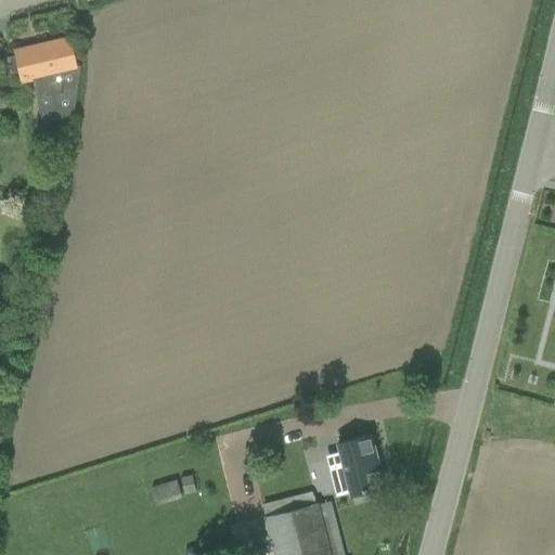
[(76,69),(68,38),(16,50),(23,81),(33,79),(42,126),(74,119),(81,68),(76,69)]
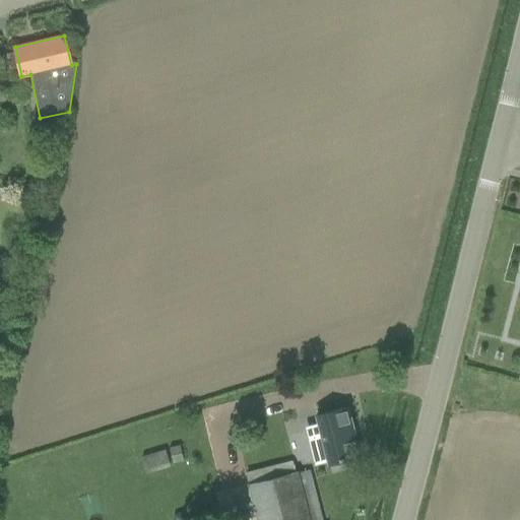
[(318,428),(308,431),(316,462),(326,460),(328,465),(344,461),(343,459),(360,455),(353,433),(352,434),(349,425),(351,425),(347,407),(315,415),(318,428)]
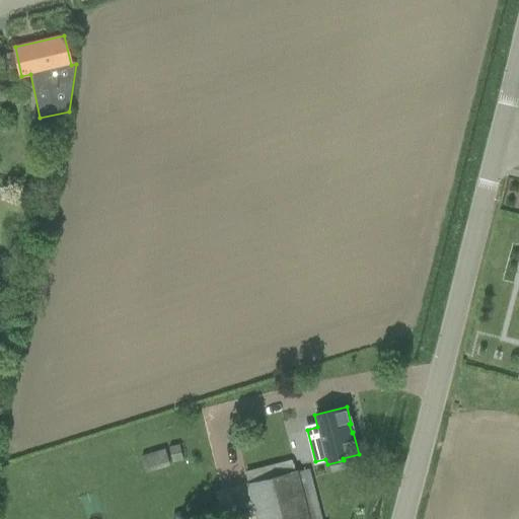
[(182,460),(179,444),(169,447),(172,462),(182,460)]
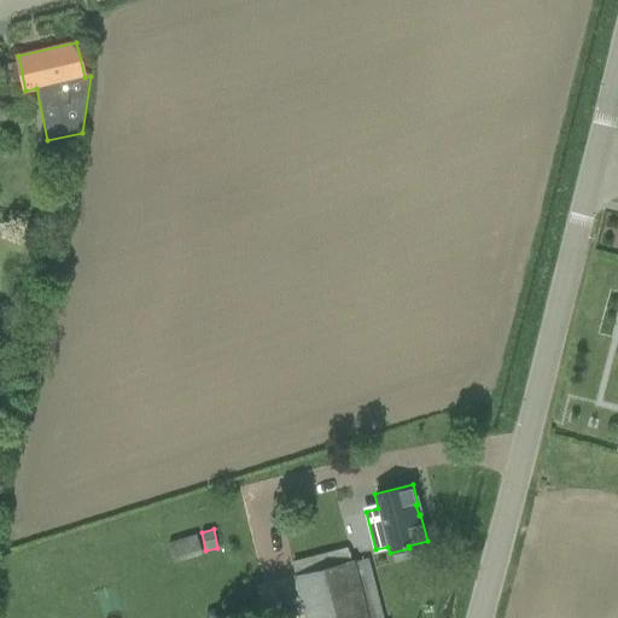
[(203,554),(197,534),(168,543),(174,563),(203,554)]
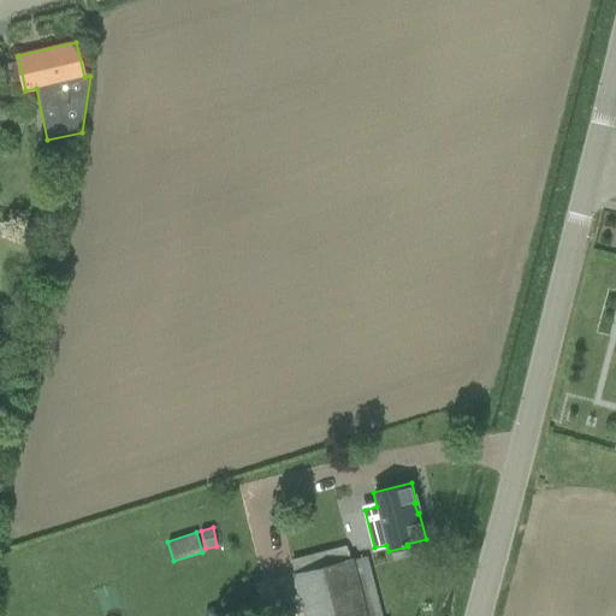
[(380,615),(366,556),(350,561),(327,567),(295,574),(294,575),(303,615),(380,615)]
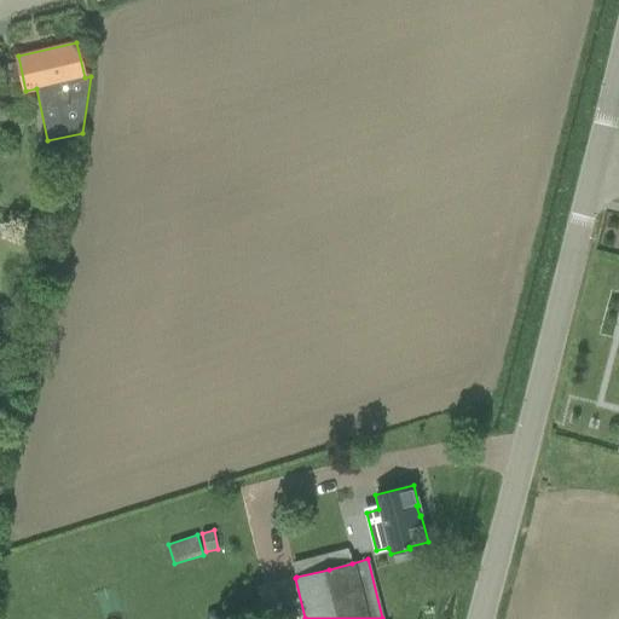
All buildings are outlined.
